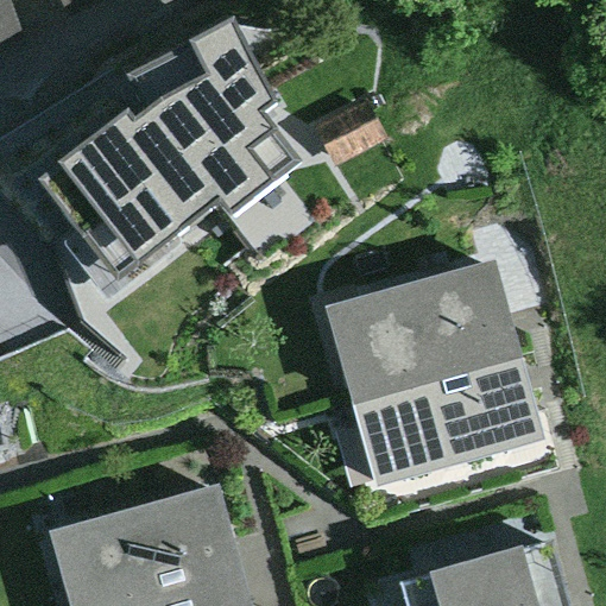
[(5,0),(0,0),(0,43),(18,38),(5,0)]
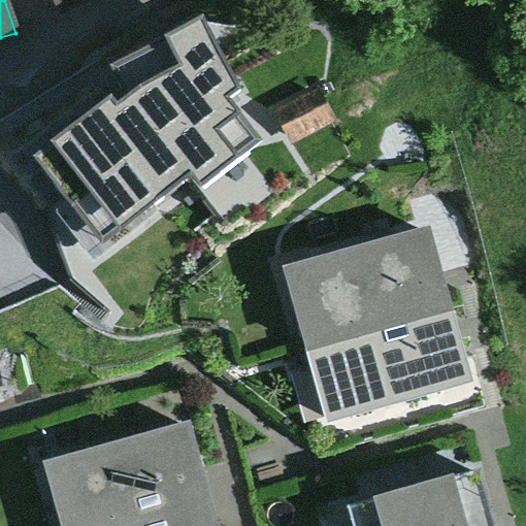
[(46,0),(55,14),(80,0),(46,0)]
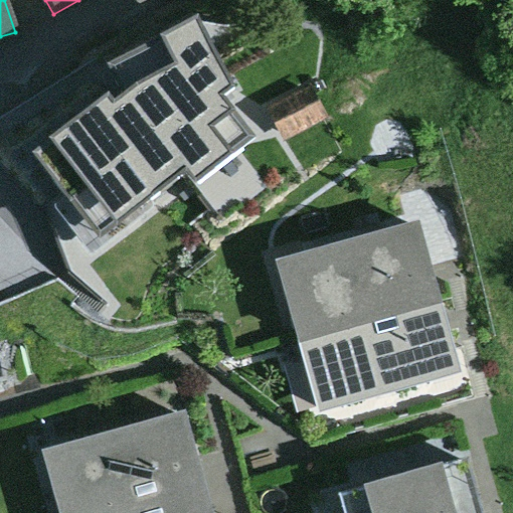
[(38,164),(138,282),(265,187),(217,130),(232,115),(217,99),(226,90),(195,29),(146,52),(153,68),(38,164)]
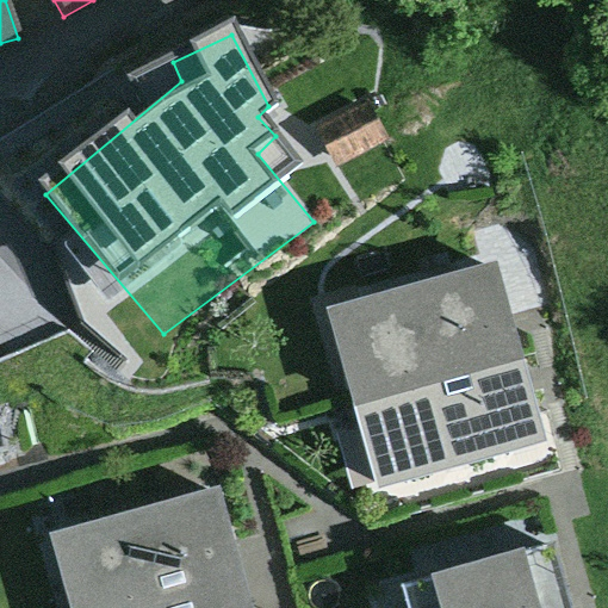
[(322,138),(336,179),(389,153),(372,113),(322,138)]
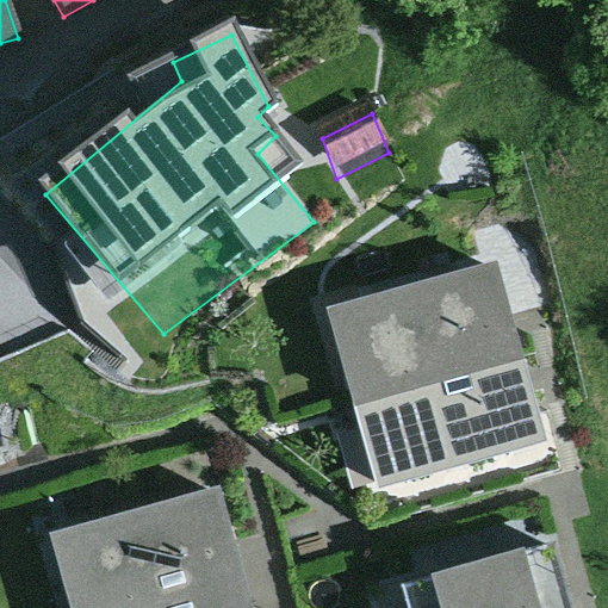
[(498,258),(326,305),(351,401),(525,354),(498,258)]
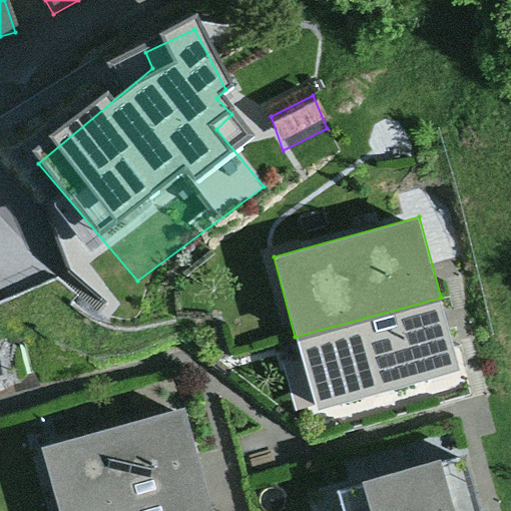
[(441,298),(295,337),(315,408),(460,369),(441,298)]
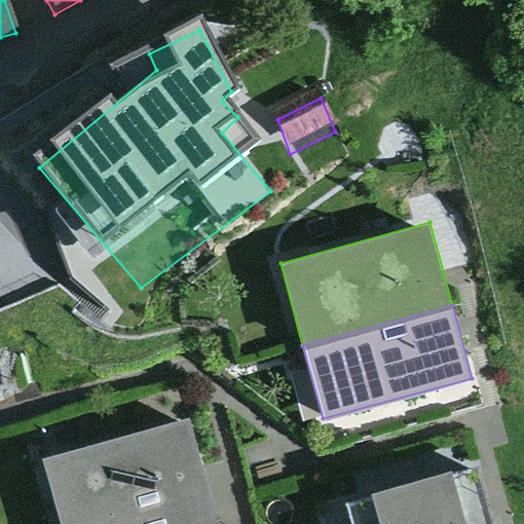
[(42,458),(61,523),(125,523),(211,499),(187,417),(42,458)]
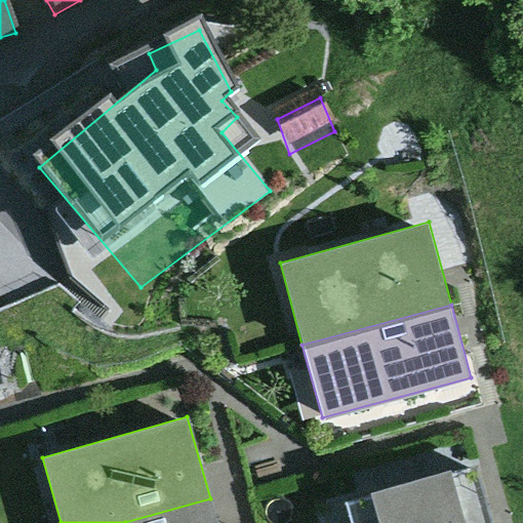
[(344,497),(350,522),(491,522),(477,464),(344,497)]
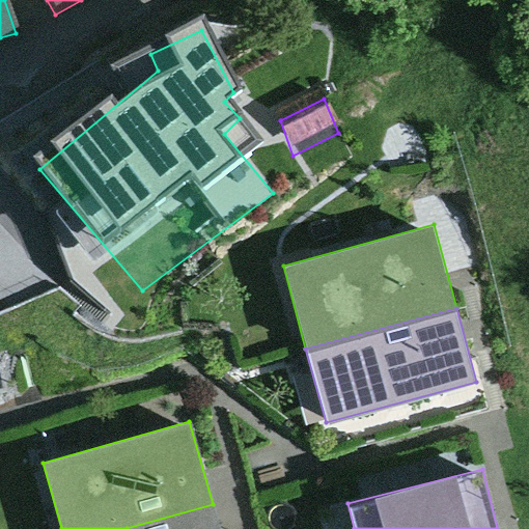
[(219,528),(213,504),(127,528),(219,528)]
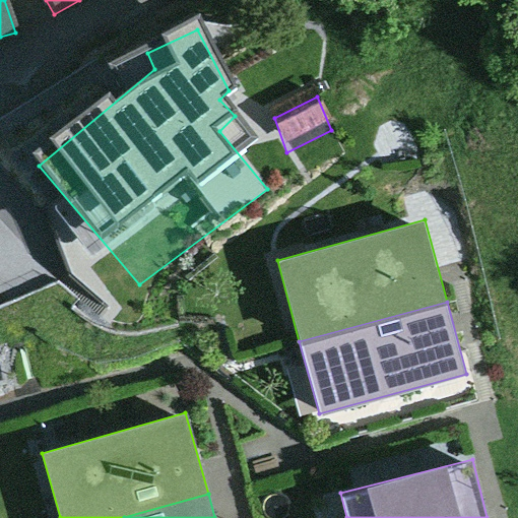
All buildings are outlined.
